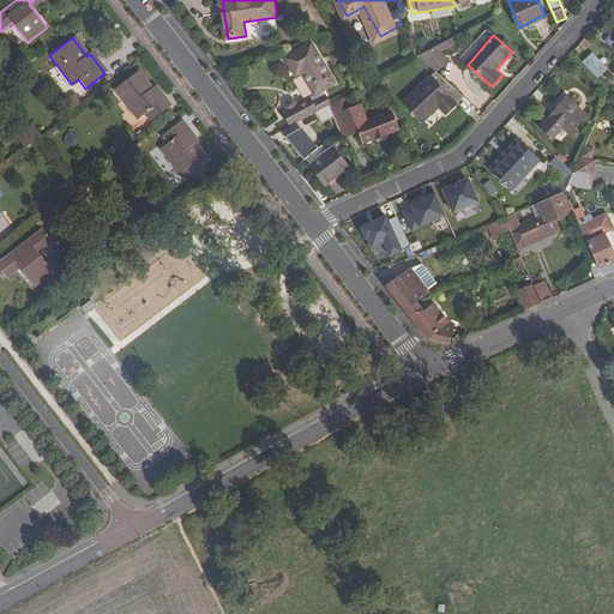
[(317,95),(325,91),(338,84),(315,43),(289,58),(298,74),(304,72),(317,95)]
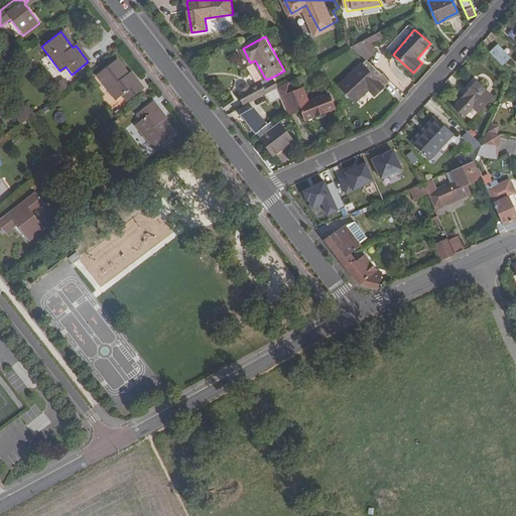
[(359,44),(354,47),(368,60),(376,51),(370,38),(366,40),(359,44)]
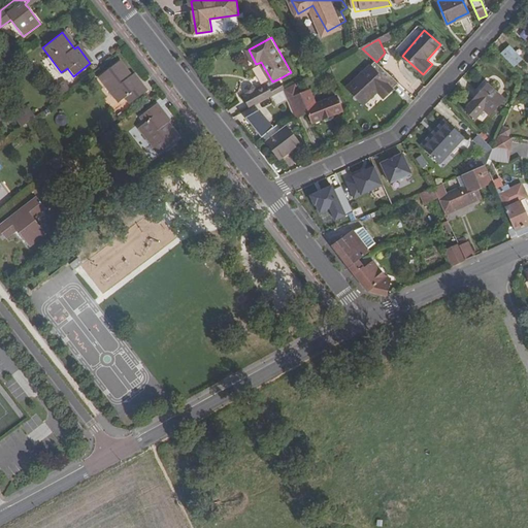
[(500,53),(514,68),(523,59),(509,44),(500,53)]
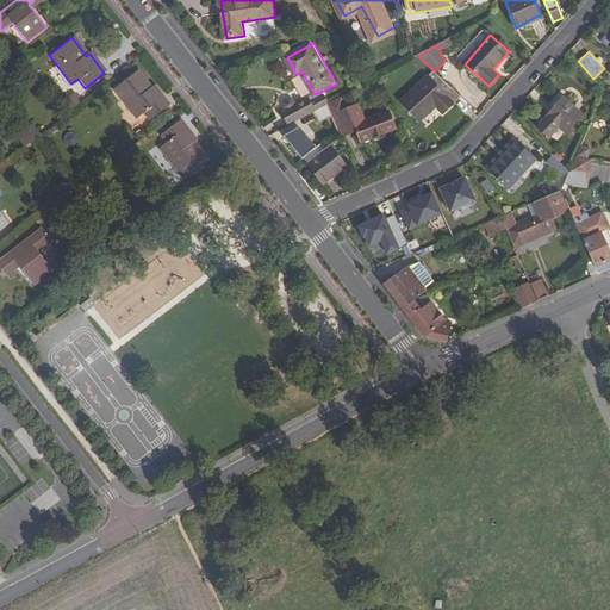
[(135,70),(111,88),(134,118),(141,113),(147,120),(166,105),(153,85),(148,88),(135,70)]
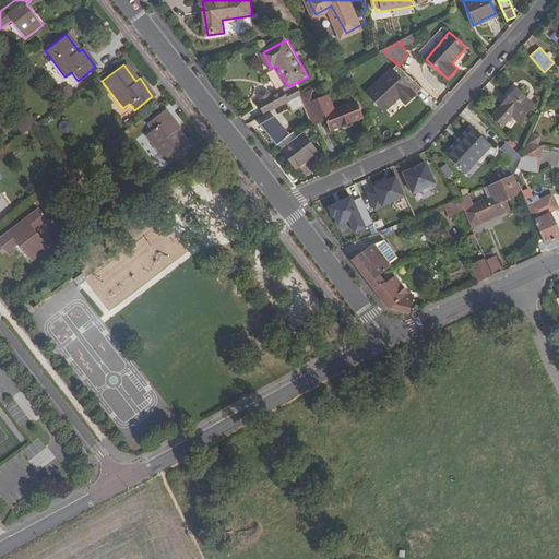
[(423,86),(399,66),(370,91),(384,107),(397,94),(405,102),(423,86)]
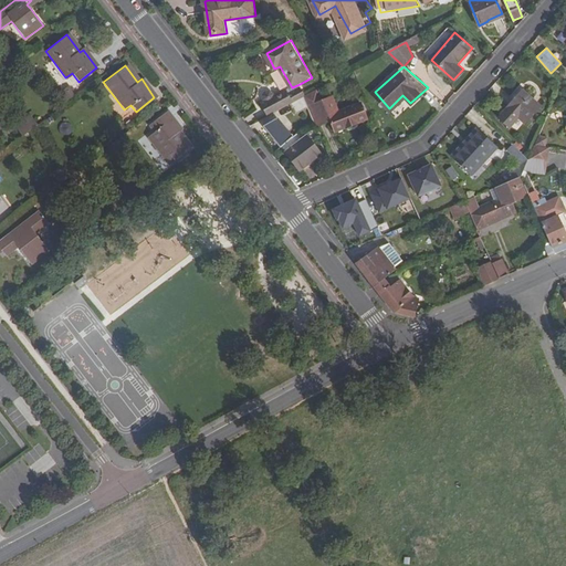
[(275,84),(282,82),(278,70),(272,72),(275,84)]
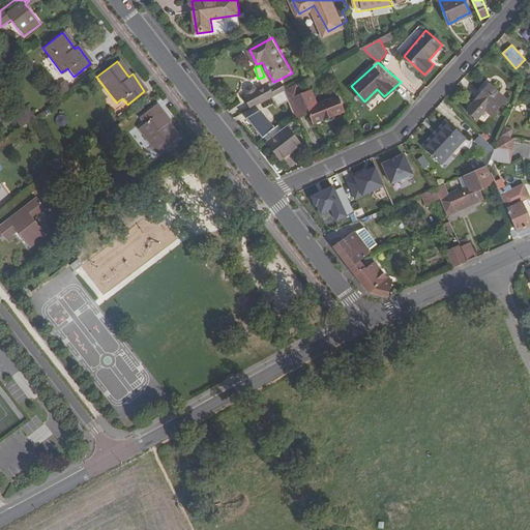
[(281,79),(273,82),(268,85),(271,90),(277,86),(282,93),(286,91),(287,90),(281,79)]
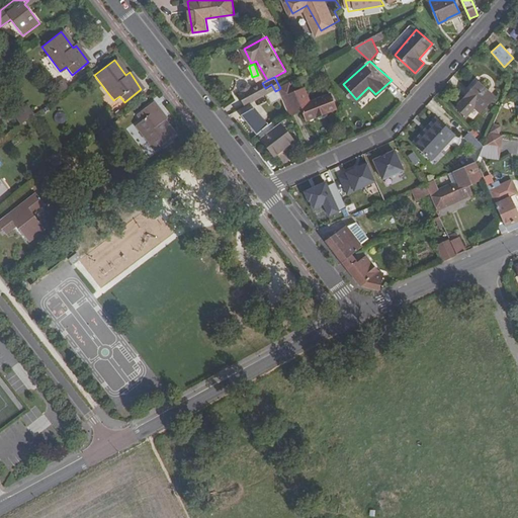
[(478,82),(463,97),(454,107),(463,116),(473,105),(482,113),(496,98),(478,82)]
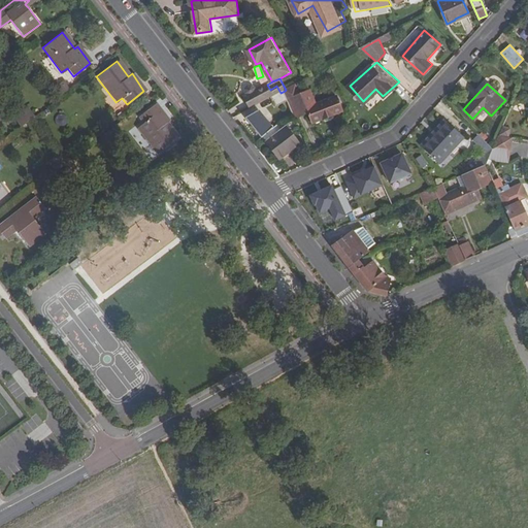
[(245,97),(252,108),(276,95),(281,93),(276,86),(270,90),(267,85),(245,97)]
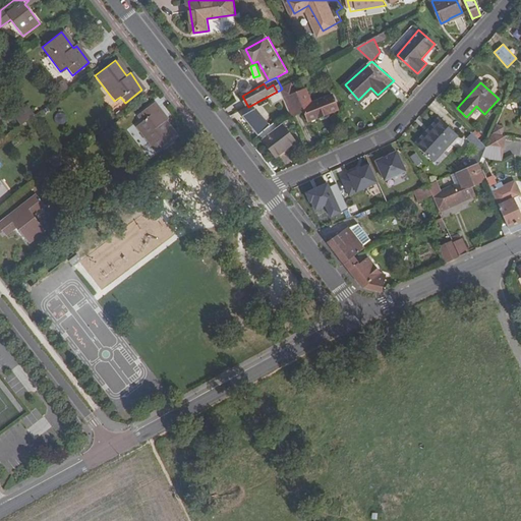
[(296,95),(292,84),(282,89),(281,90),(289,108),(302,103),(305,110),(309,121),(338,109),(333,96),(311,104),(306,91),(296,95)]
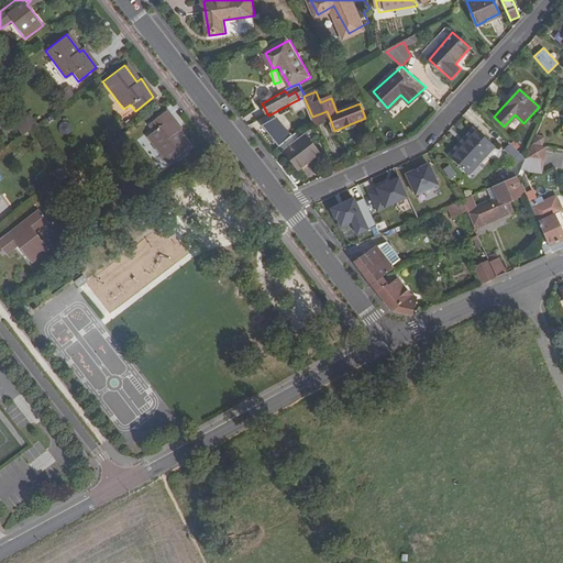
[(315,122),(312,117),(304,97),(299,99),(295,101),(306,125),(315,122)]
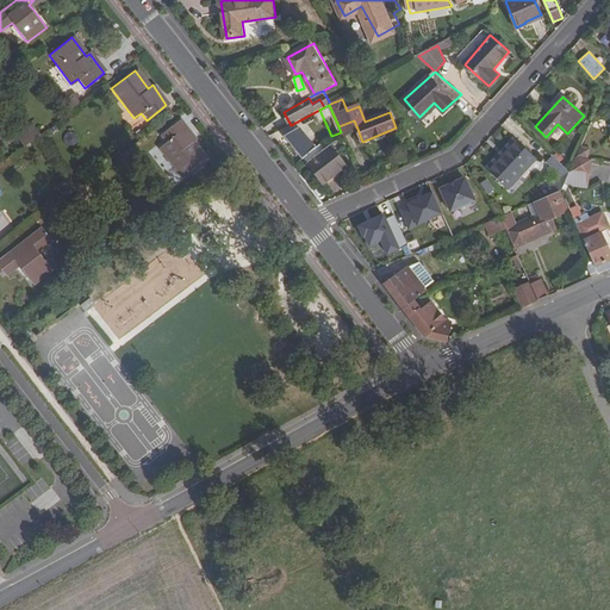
[(180,120),(160,135),(166,143),(159,148),(181,178),(205,160),(191,142),(194,138),(180,120)]
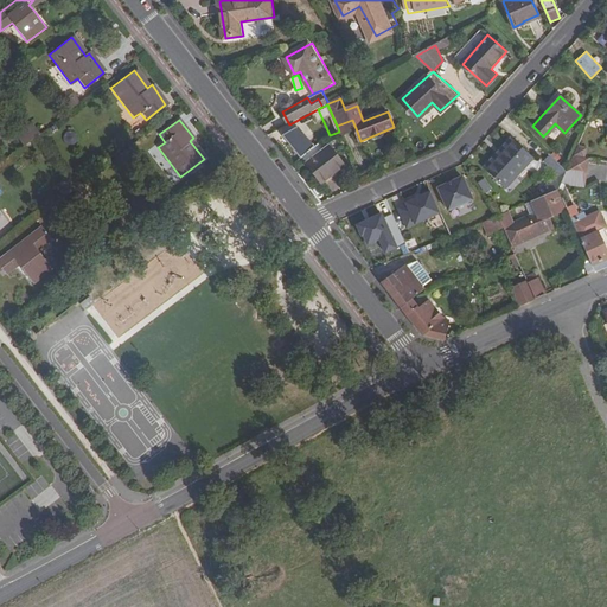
[(340,135),(356,128),(352,120),(337,126),(339,132),(340,135)]
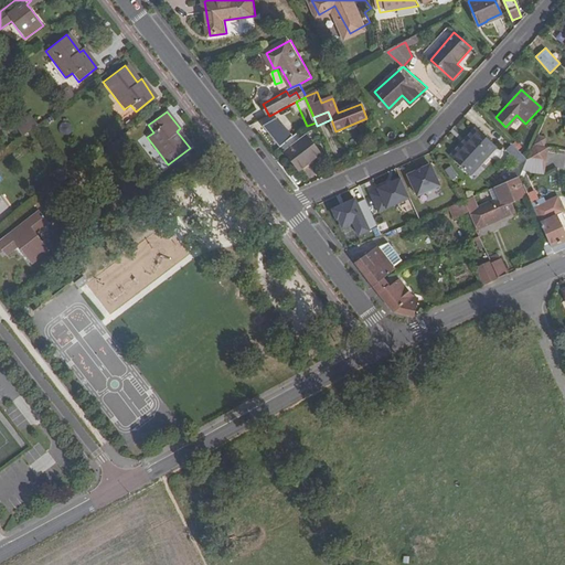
[(21,135),(38,126),(31,115),(14,124),(21,135)]
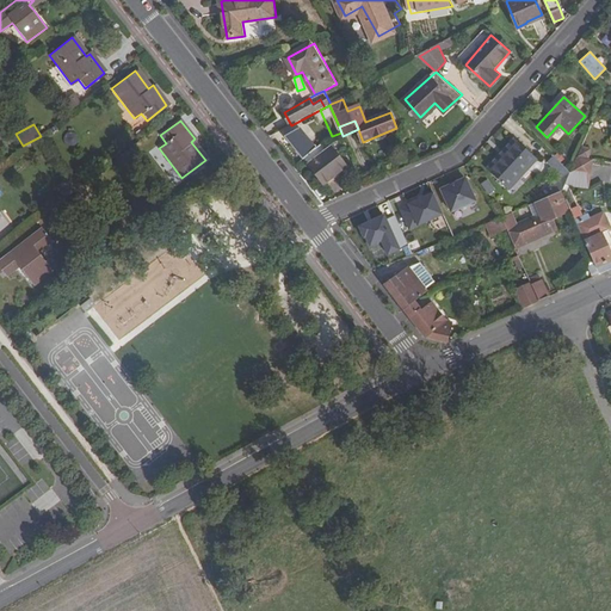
[(285,137),(303,160),(314,152),(297,130),(285,137)]
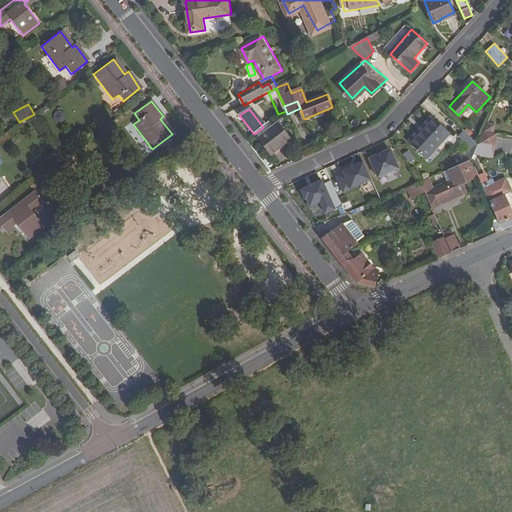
[(449,132),(434,116),(409,139),(424,156),(449,132)]
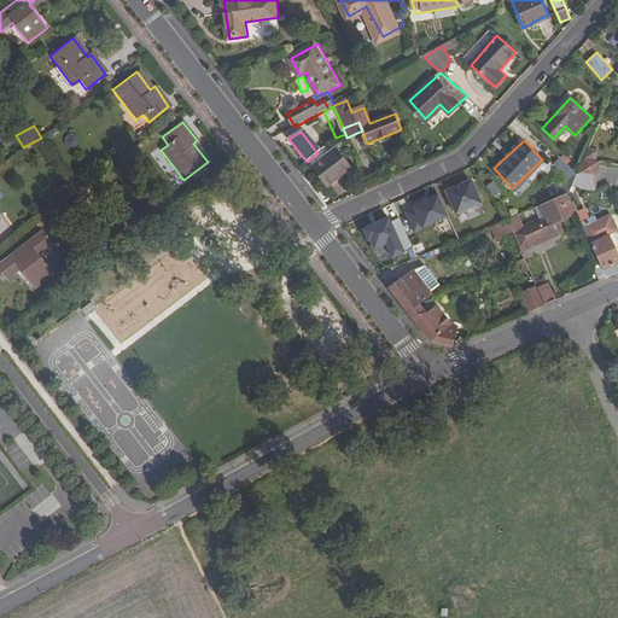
[(337,149),(314,165),(330,185),(351,167),(337,149)]
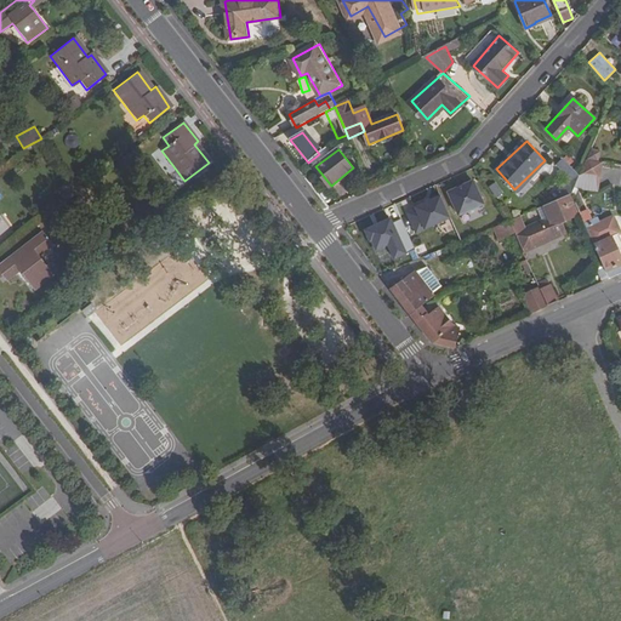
[(576,171),(564,158),(554,166),(568,180),(576,171)]
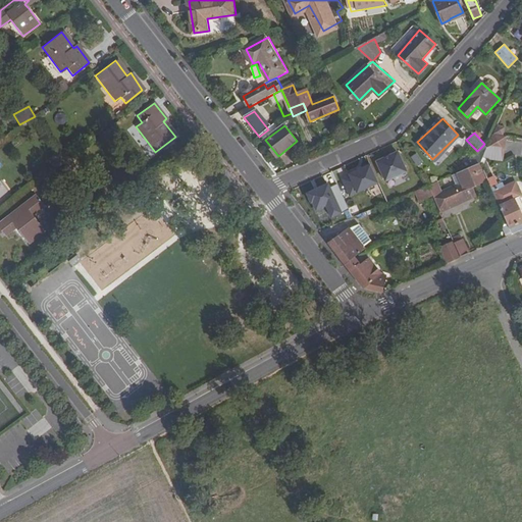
[(486,158),(504,160),(507,136),(488,134),(486,158)]
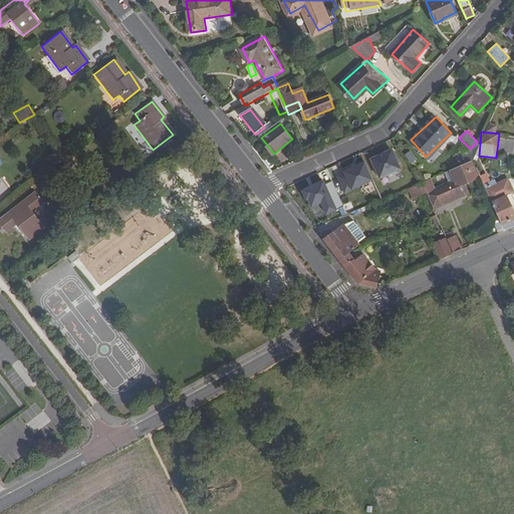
[(368,159),(377,180),(401,170),(392,149),(368,159)]
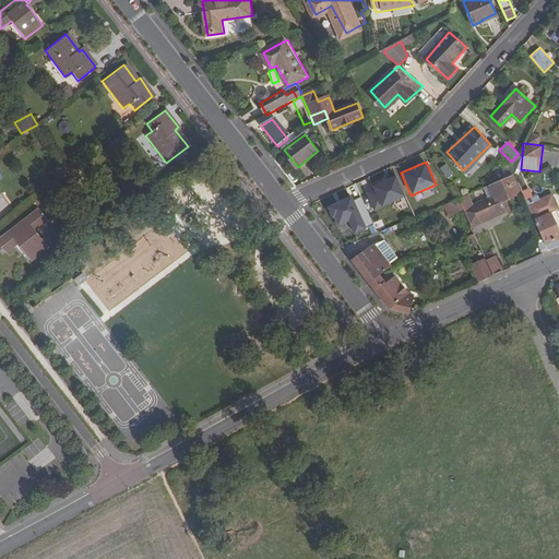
[(448,164),(442,168),(449,177),(454,174),(448,164)]
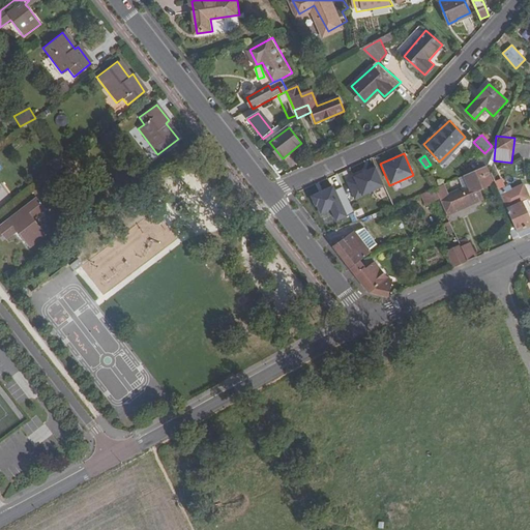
[(353,200),(383,188),(375,166),(345,177),(353,200)]
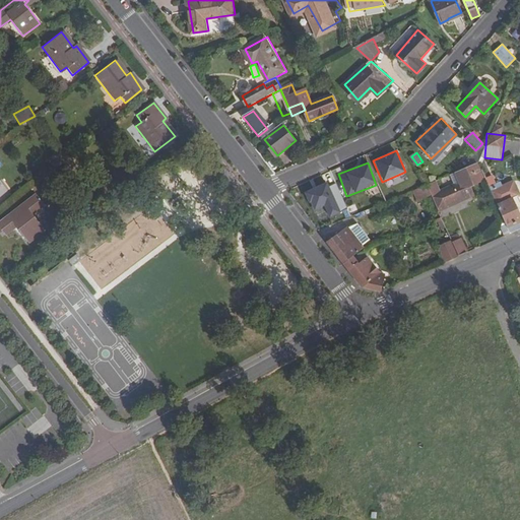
[(485,180),(478,163),(453,173),(458,184),(438,192),(433,182),(427,184),(432,194),(439,209),(474,195),(470,186),(485,180)]
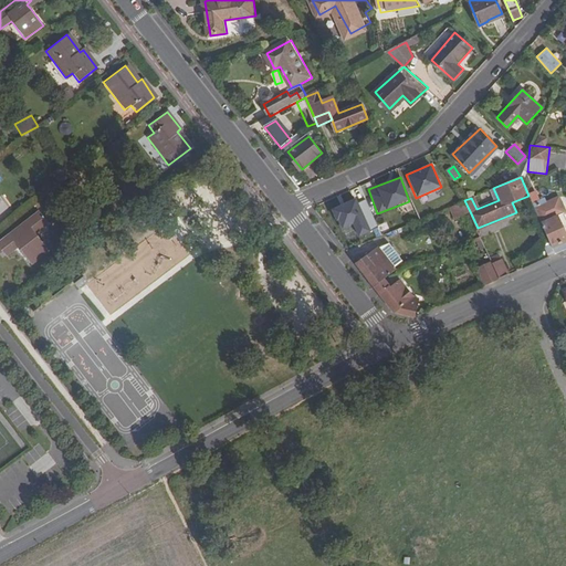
[(341,230),(352,226),(357,238),(378,229),(364,196),(332,210),(341,230)]
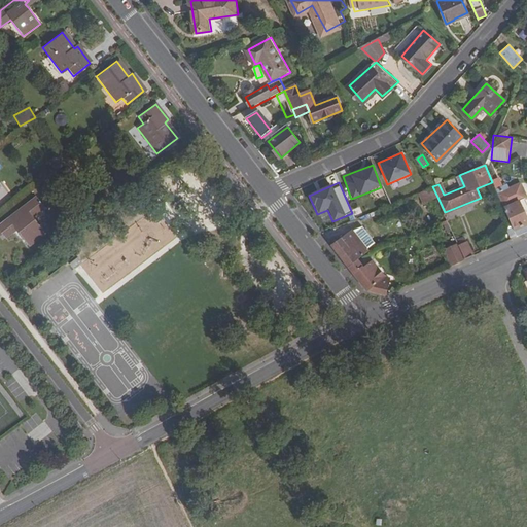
[(424,202),(437,197),(432,186),(420,192),(424,202)]
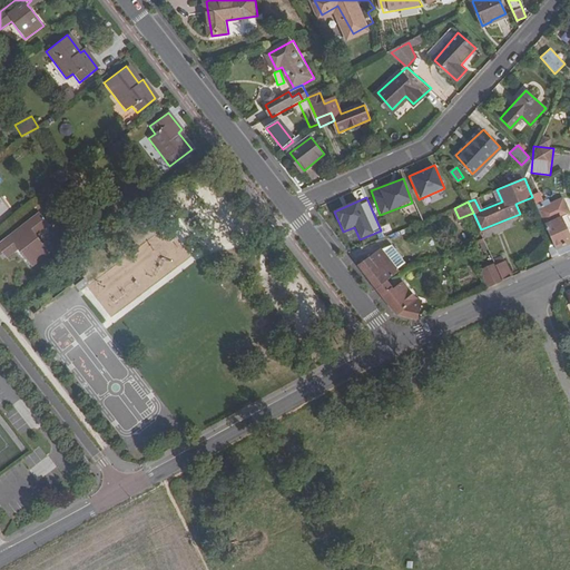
[(0,254),(1,255),(15,245),(28,263),(43,251),(30,234),(43,224),(35,212),(0,237),(0,254)]
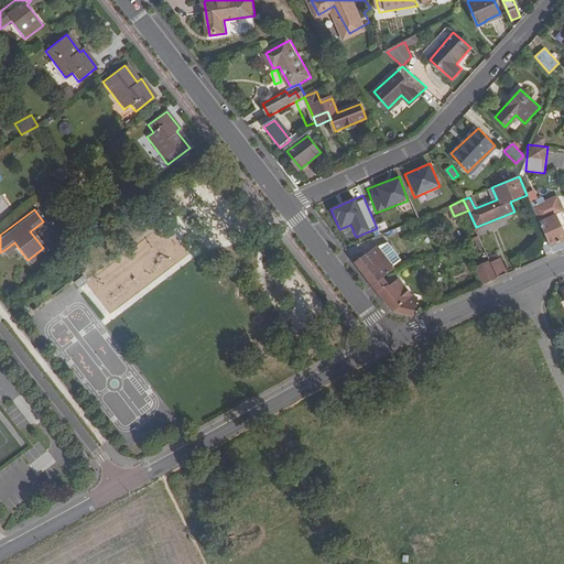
[(563,240),(563,229),(562,226),(557,215),(555,216),(553,210),(539,217),(552,246),(563,240)]
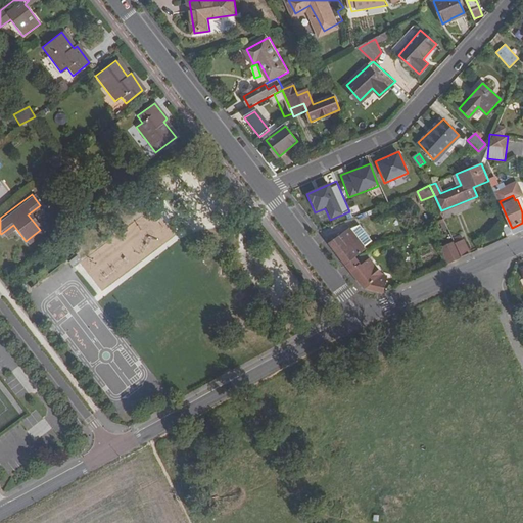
[(355,258),(357,257),(367,249),(365,247),(372,241),(360,226),(350,230),(331,244),(347,265),(355,258)]
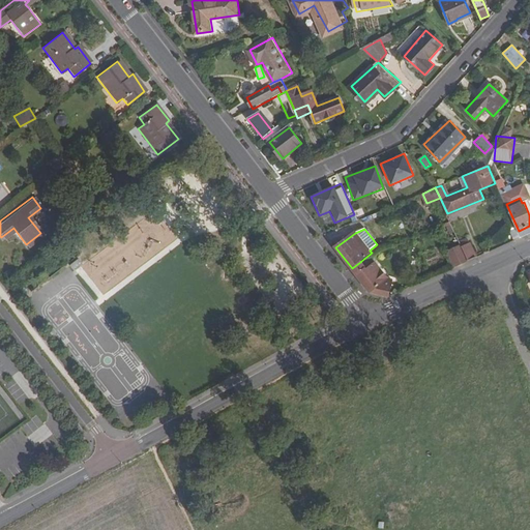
[(447,249),(454,267),(469,261),(463,246),(461,243),(447,249)]
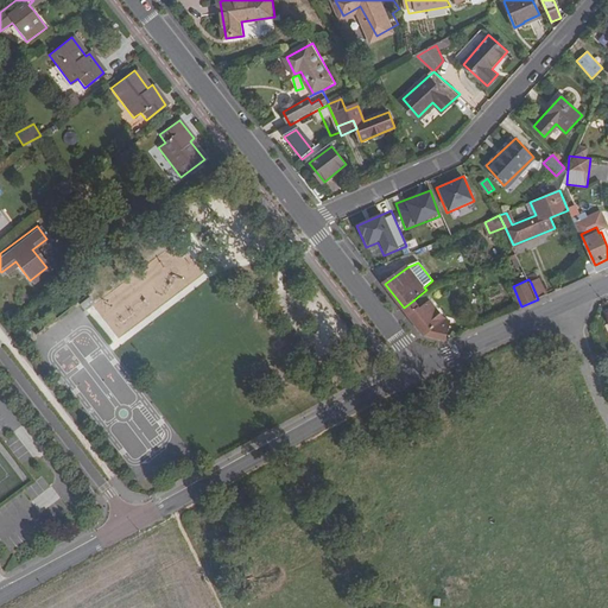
[(539,279),(531,283),(538,299),(548,295),(539,279)]
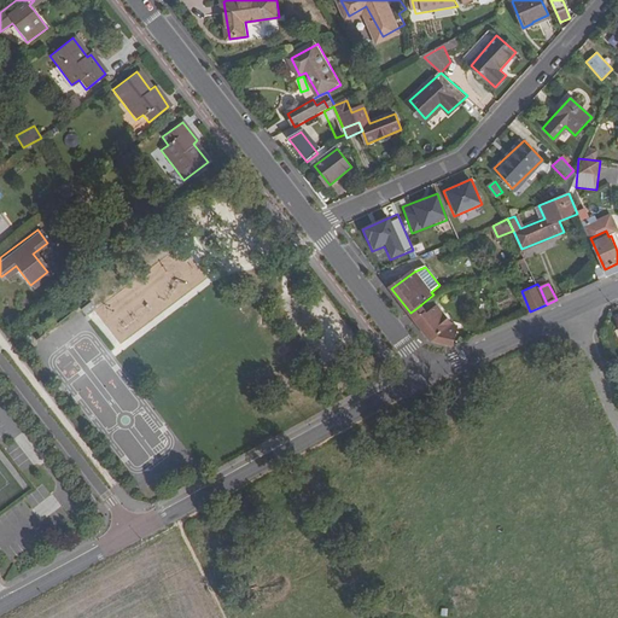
[(410,313),(415,320),(426,312),(420,305),(410,313)]
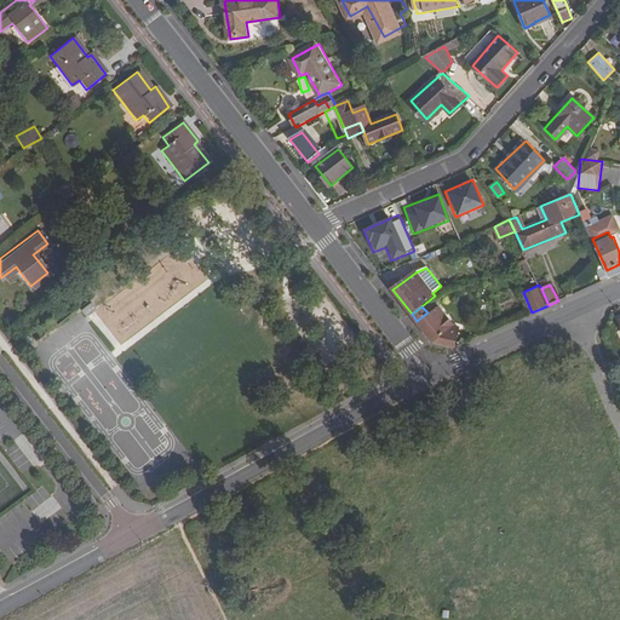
[(429,315),(428,313),(417,321),(431,340),(457,346),(458,345),(458,336),(449,336),(449,331),(454,327),(438,306),(429,315)]
